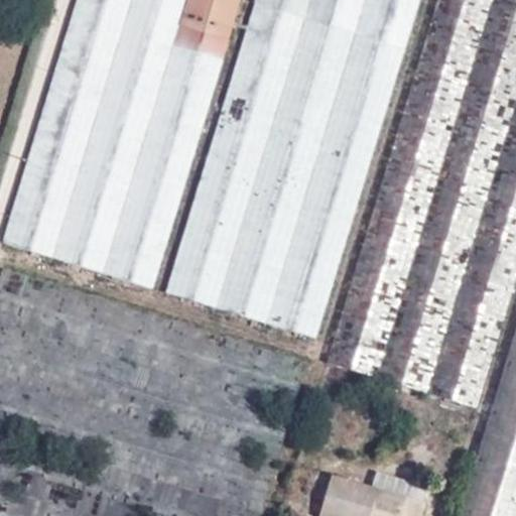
[(75,0),(4,243),(150,284),(179,189),(238,0),(75,0)]
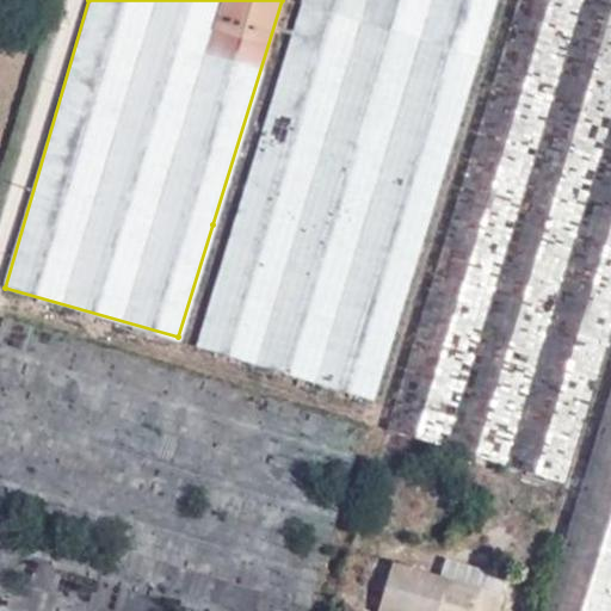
[(301,0),(230,230),(196,343),(370,397),(406,283),(477,56),(301,0)]
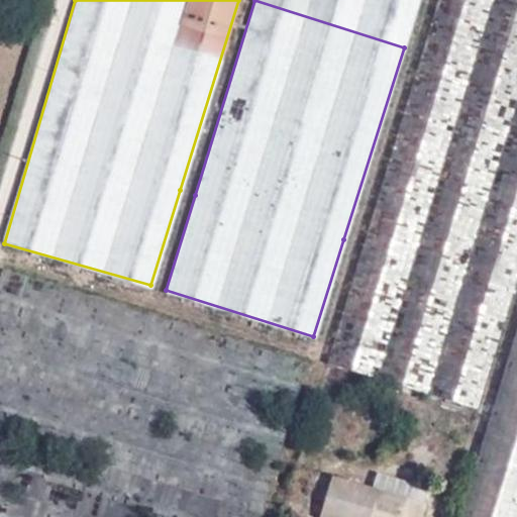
[(417,0),(253,0),(254,0),(404,47),(417,0)]
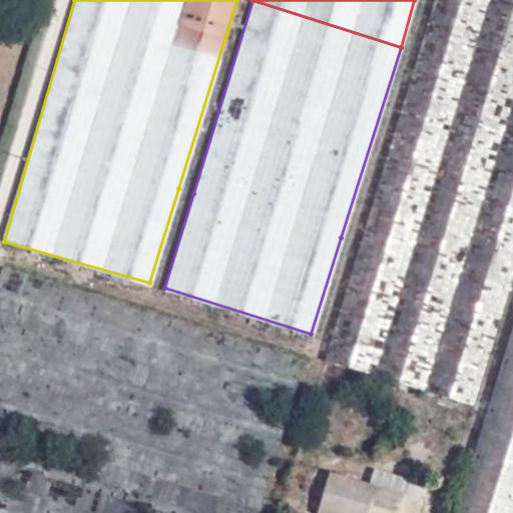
[(471,406),(512,269),(512,0),(434,0),(423,39),(323,359),(471,406)]
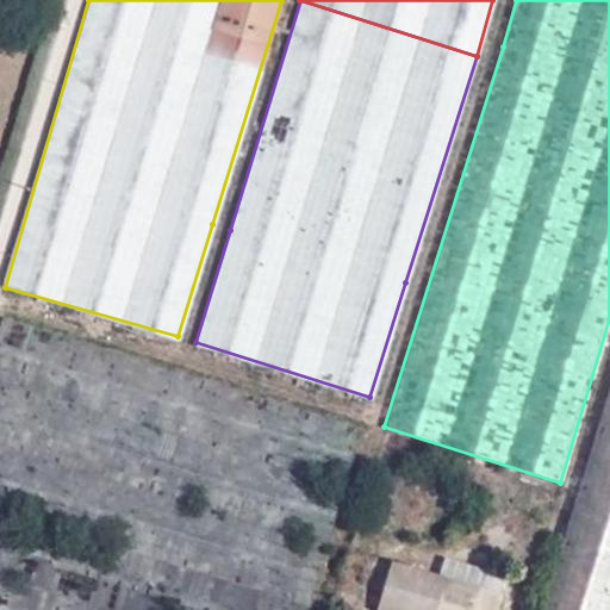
[(609,609),(609,385),(541,609),(609,609)]
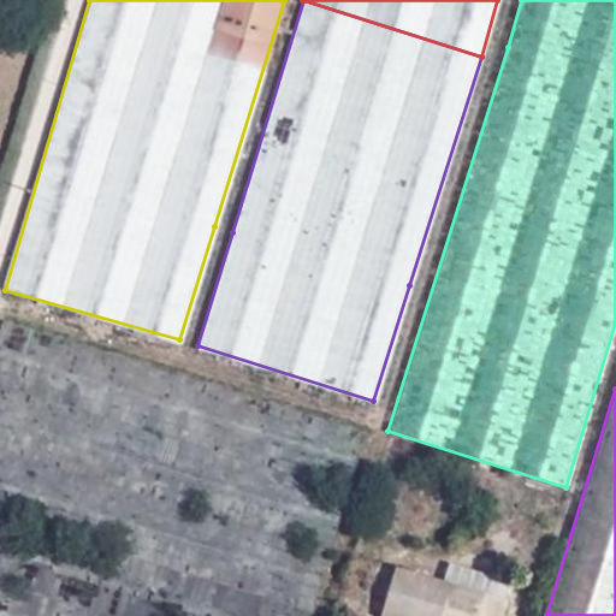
[(507,615),(510,600),(388,562),(363,610),(379,615),(507,615)]
